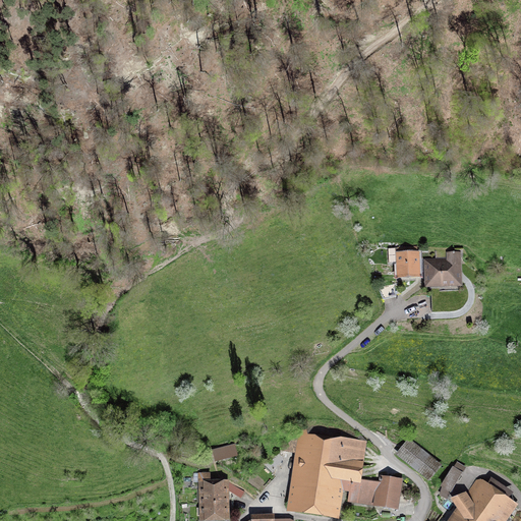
[(424,274),(423,247),(400,248),(401,274),(424,274)]
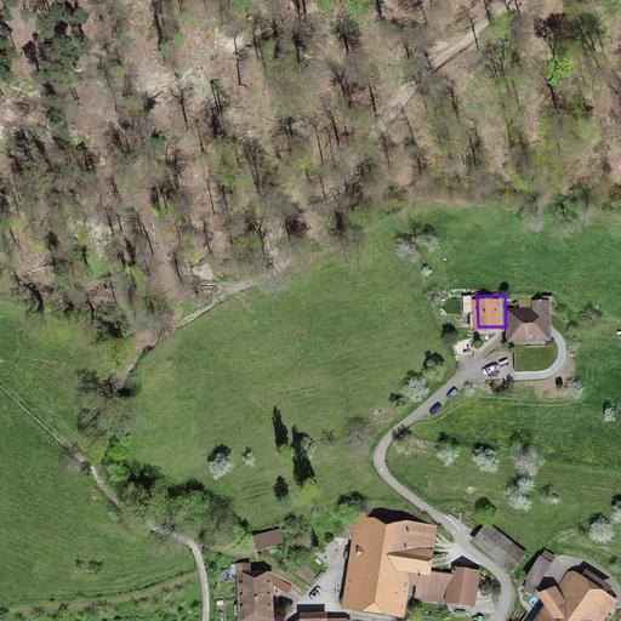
[(513,336),(543,335),(542,298),(519,298),(520,313),(513,313),(513,336)]
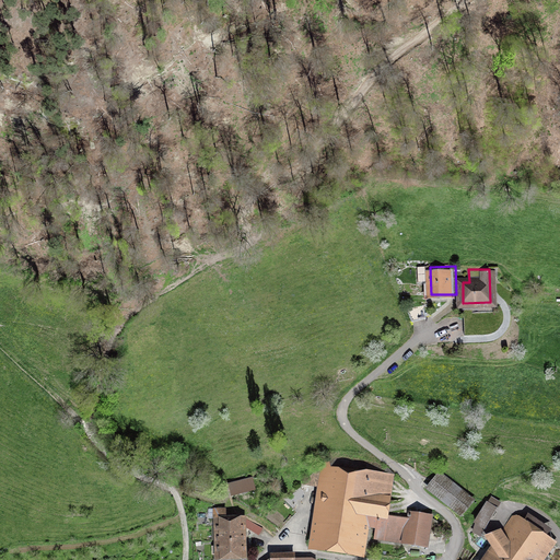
[(431,548),(435,514),(412,511),(411,518),(393,516),(398,473),(323,464),(312,548),(366,555),(370,527),(376,528),(375,541),(431,548)]
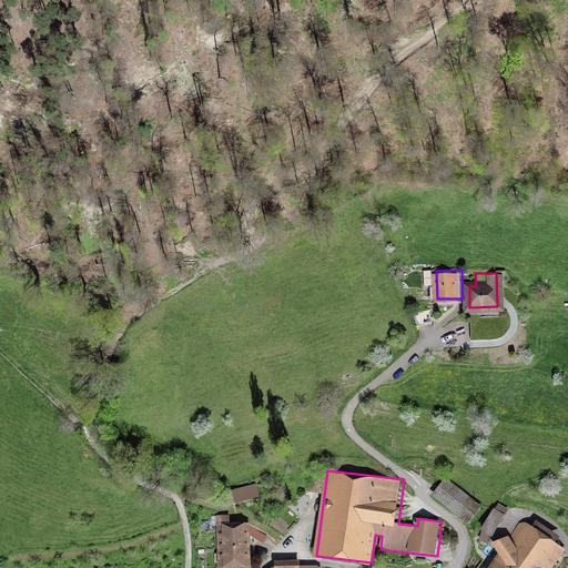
[(477,510),(444,484),(435,495),(468,521),(477,510)]
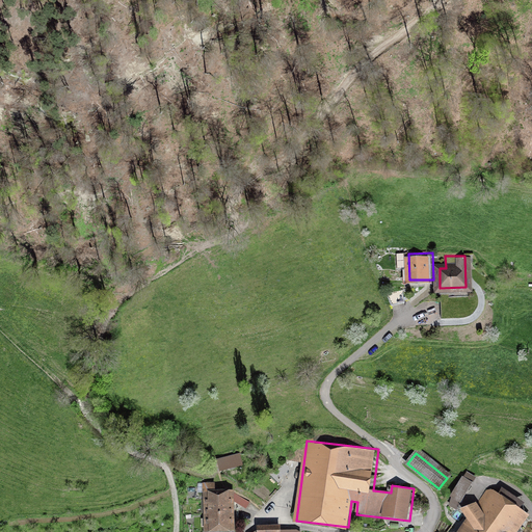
[(237,456),(218,461),(220,469),(239,463),(237,456)]
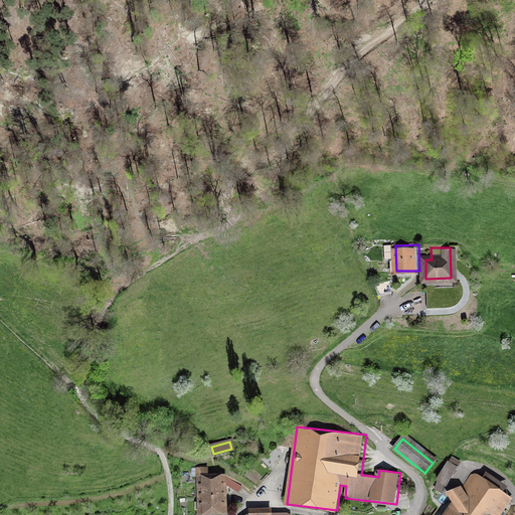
[(456,468),(448,463),(437,480),(445,485),(456,468)]
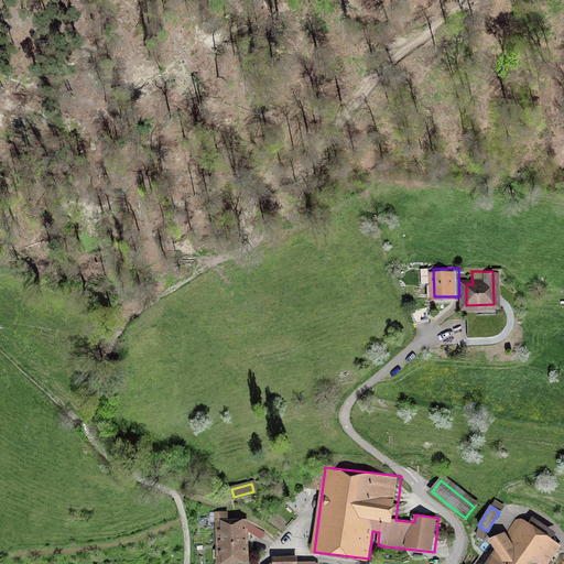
[(548,563),(561,546),(522,520),(510,538),(508,531),(490,539),(498,554),(490,563),(548,563)]
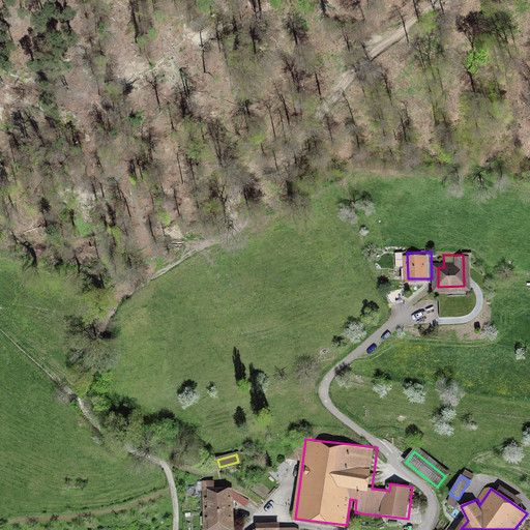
[(231,494),(231,490),(204,491),(205,526),(229,525),(228,494),(231,494)]
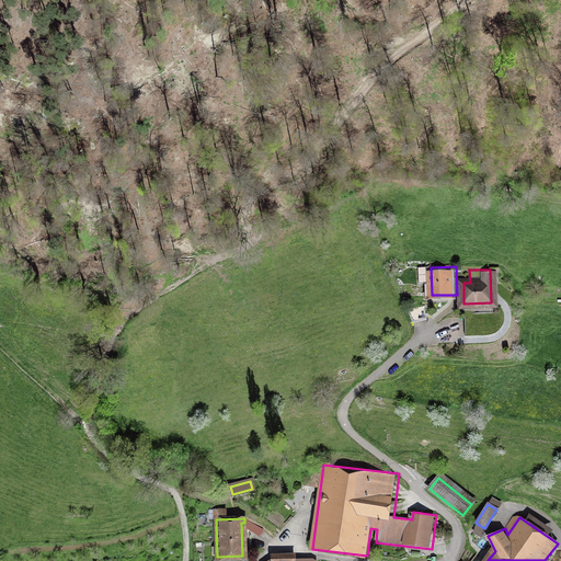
[(251,523),(249,525),(250,530),(259,536),(263,529),(251,523)]
